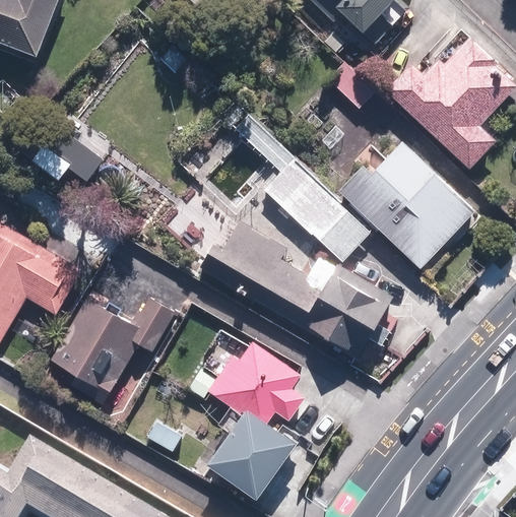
[(0,0),(0,43),(37,58),(59,0),(0,0)]
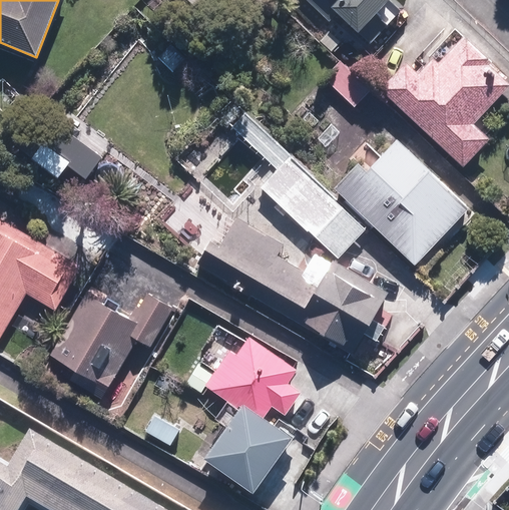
[(190,0),(199,10),(209,0),(190,0)]
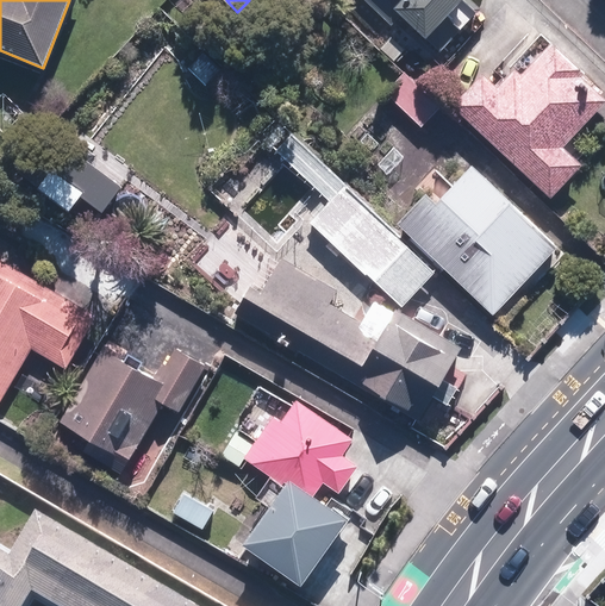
[(434,56),(438,61),(471,25),(481,35),(491,24),(463,0),(359,0),(394,31),(380,47),(397,61),(411,47),(429,62),(434,56)]
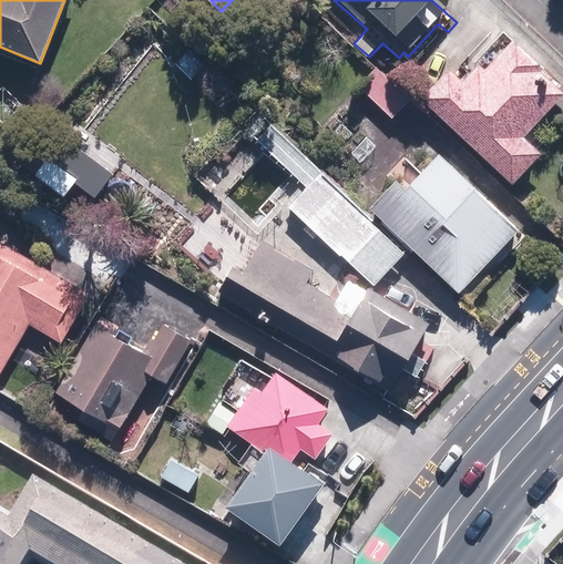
[(461,79),(448,67),(418,98),(512,187),(544,153),(540,149),(548,140),(534,126),(562,96),(562,90),(511,42),(483,72),(474,64),(461,79)]
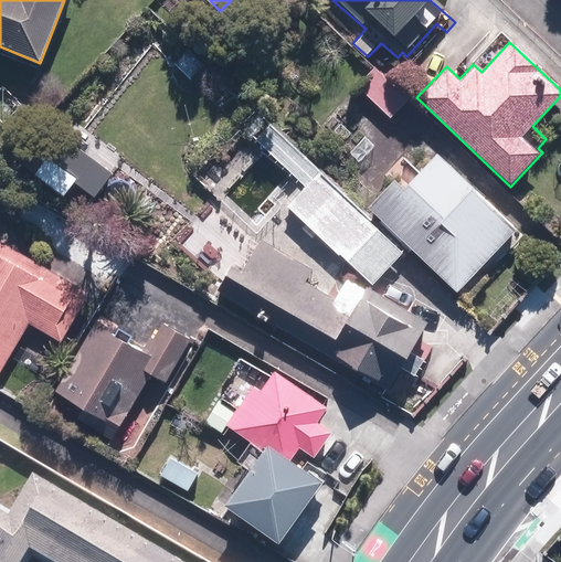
[(190,46),(175,62),(193,81),(209,65),(190,46)]
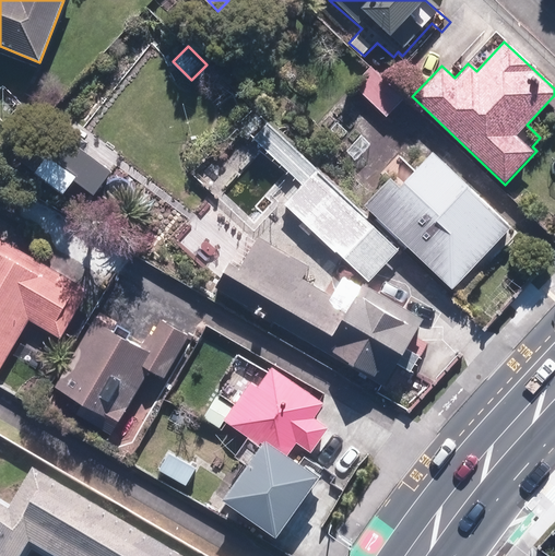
[(405,98),(373,67),(356,83),(389,115),(405,98)]
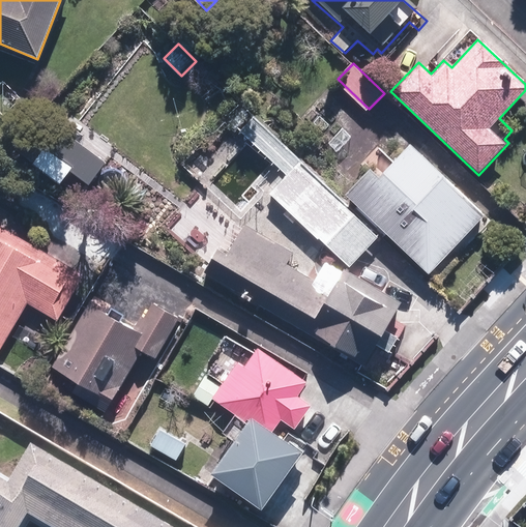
[(344,196),(357,208),(428,275),(484,215),(411,146),(379,179),(369,170),(344,196)]
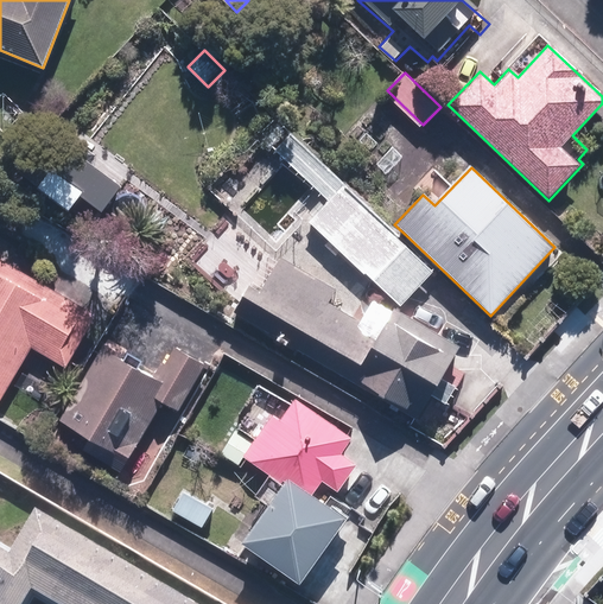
[(343,185),(310,222),(400,306),(433,269),(343,185)]
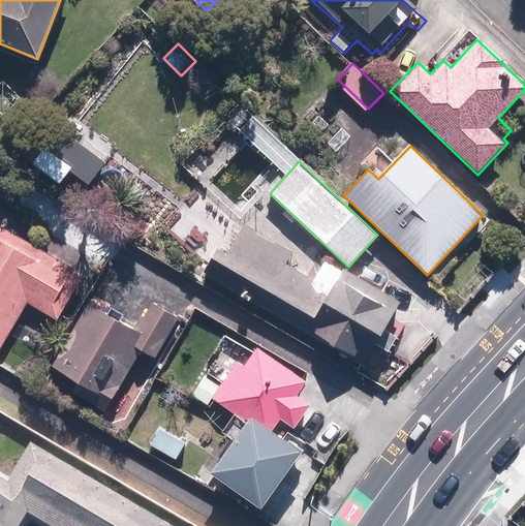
[(203,273),(360,367),(400,300),(344,267),(329,292),(318,286),(321,281),(288,261),(294,253),(240,221),(228,241),(223,238),(203,273)]
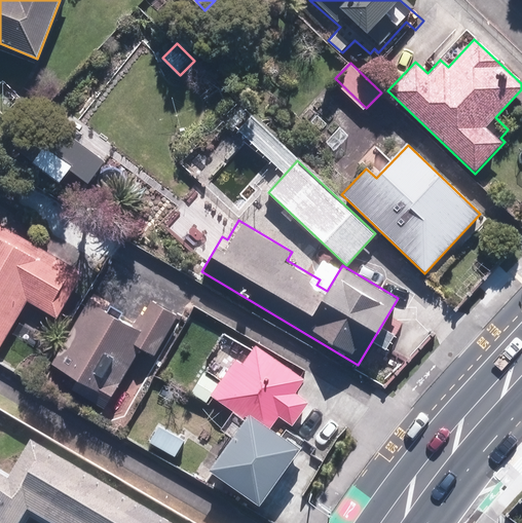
[(0,348),(28,299),(59,316),(84,270),(0,223),(0,348)]
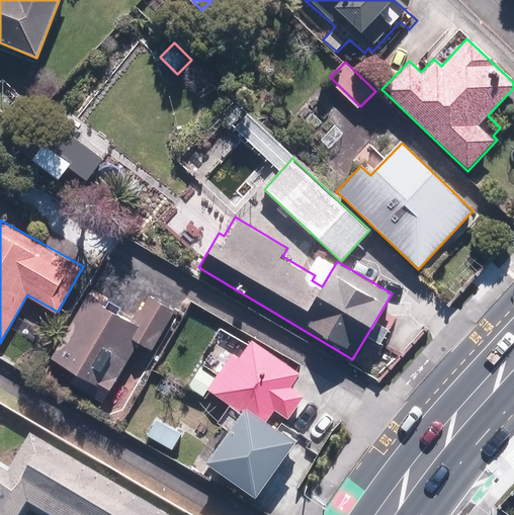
[(178,314),(150,295),(142,309),(134,304),(122,321),(101,308),(105,303),(90,293),(50,359),(108,396),(140,345),(154,353),(178,314)]
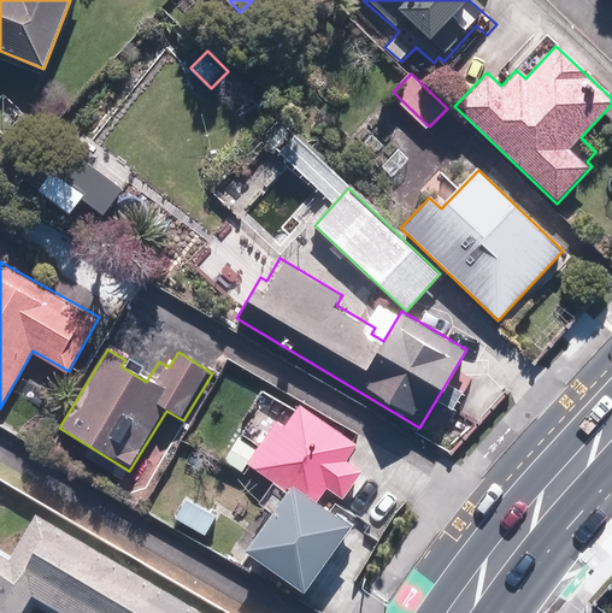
[(249,467),(288,490),(243,553),(301,595),(349,529),(317,506),(327,488),(343,497),(359,471),(347,464),(359,442),(299,407),(287,429),(276,423),(249,467)]
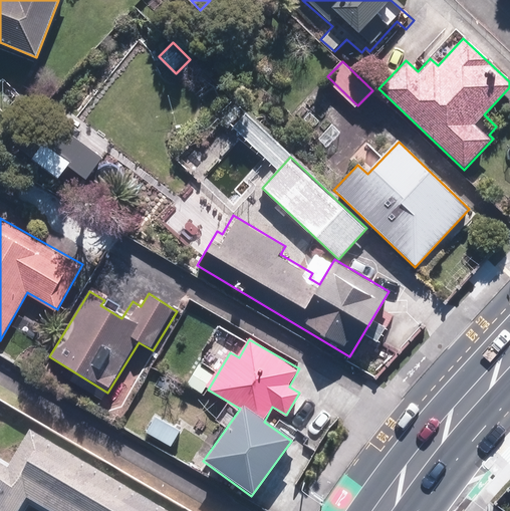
[(184,428),(157,414),(146,433),(174,448),(184,428)]
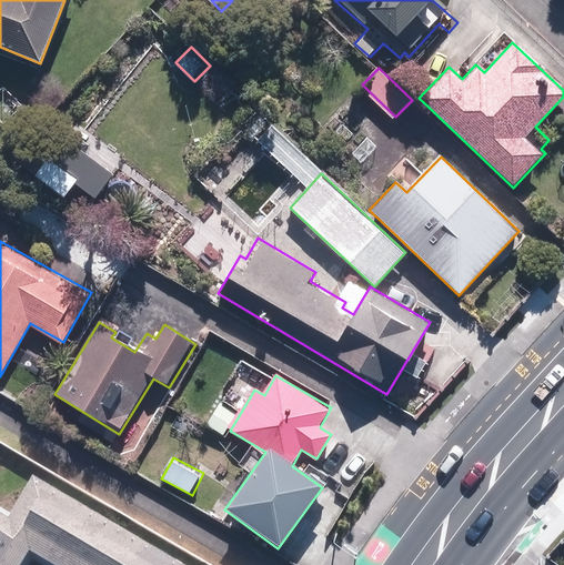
[(168,564),(0,468),(0,564),(20,564),(24,558),(36,564),(168,564)]
